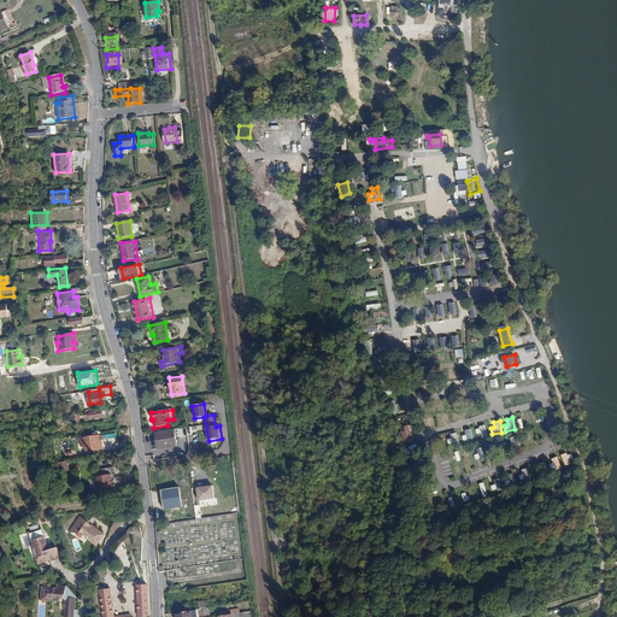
[(475,428),(477,434),(481,433),(481,438),(488,435),(486,425),(475,428)]
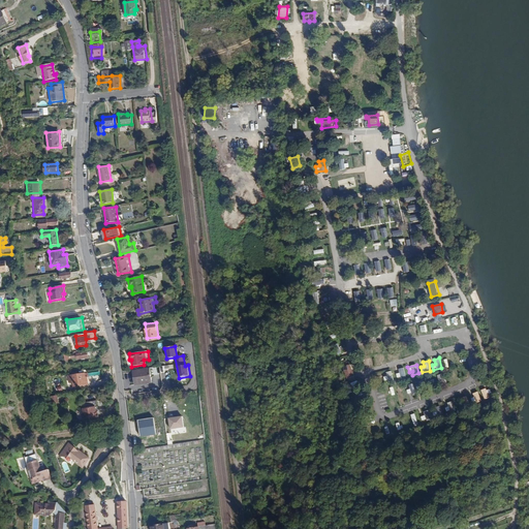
[(151,367),(134,369),(135,382),(152,381),(151,367)]
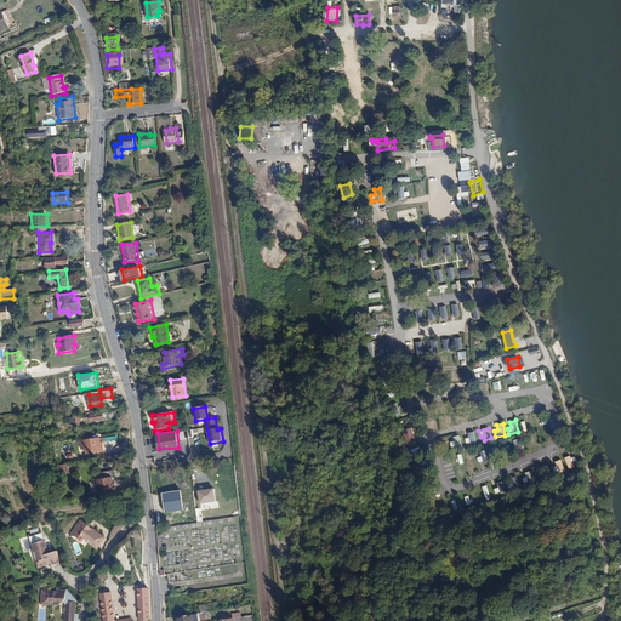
[(471,442),(471,444),(477,443),(474,431),(467,433),(468,438),(465,438),(466,443),(471,442)]
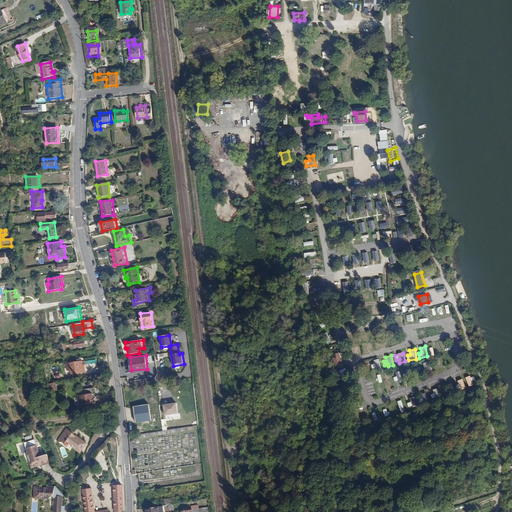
[(371,364),(372,369),(380,368),(379,359),(373,360),(374,364),(371,364)]
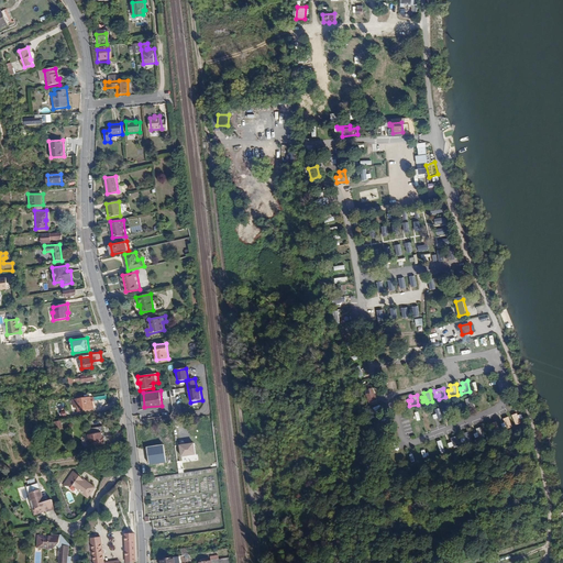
[(90,396),(75,398),(75,404),(78,404),(79,409),(94,407),(92,399),(91,399),(90,396)]
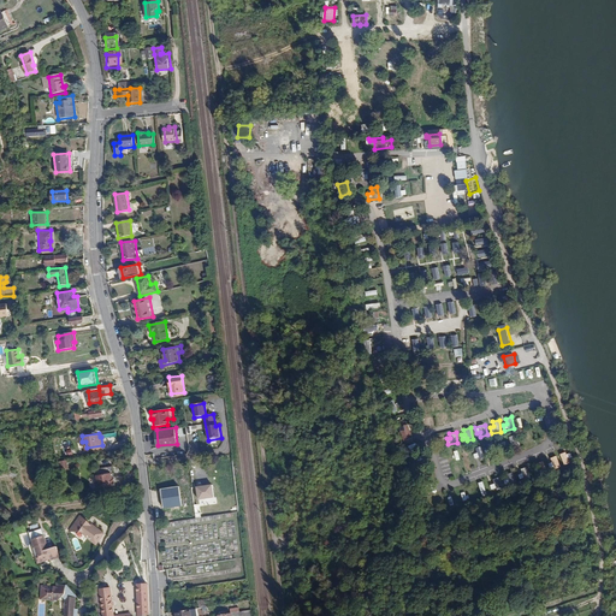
[(477,452),(473,454),(475,460),(484,457),(480,446),(475,448),(477,452)]
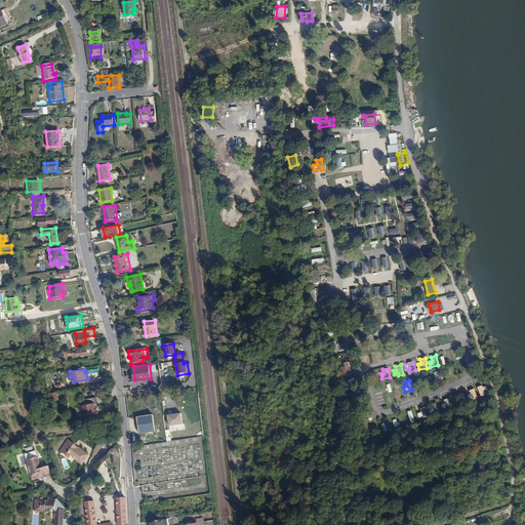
[(484,391),(487,390),(485,385),(478,388),(481,397),(486,395),(484,391)]
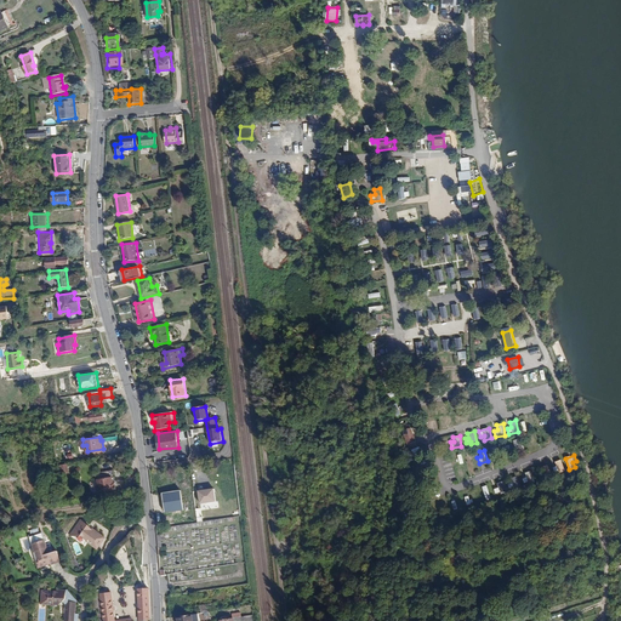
[(553,461),(556,472),(564,471),(562,460),(553,461)]
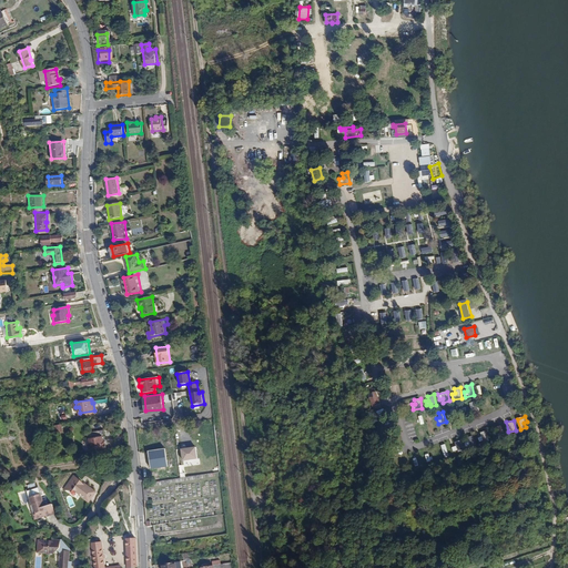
[(56,433),(63,432),(61,424),(54,425),(56,433)]
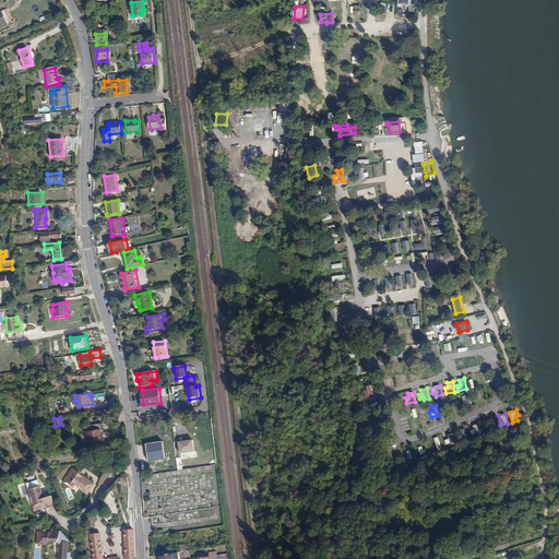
[(103,420),(87,423),(90,436),(88,436),(90,440),(97,439),(97,441),(103,440),(103,439),(105,438),(104,432),(103,432),(102,428),(104,428),(103,420)]
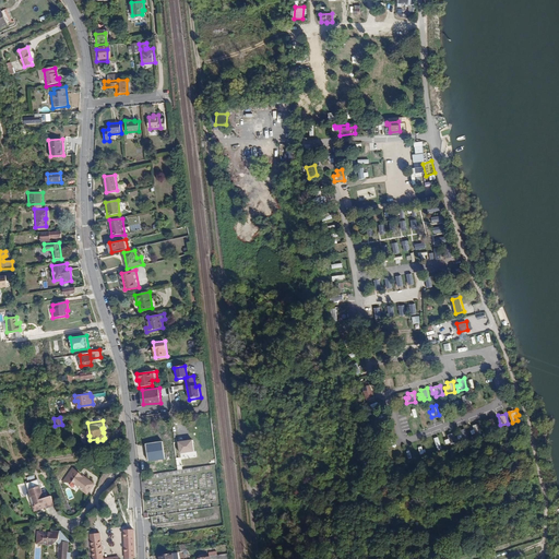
[(474,429),(471,430),(472,436),(480,433),(478,424),(473,425),(474,429)]
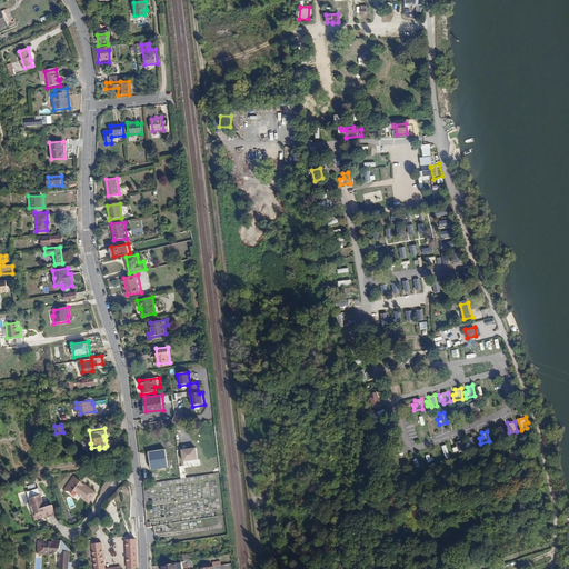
[(470,441),(466,443),(467,447),(476,445),(473,436),(469,437),(470,441)]
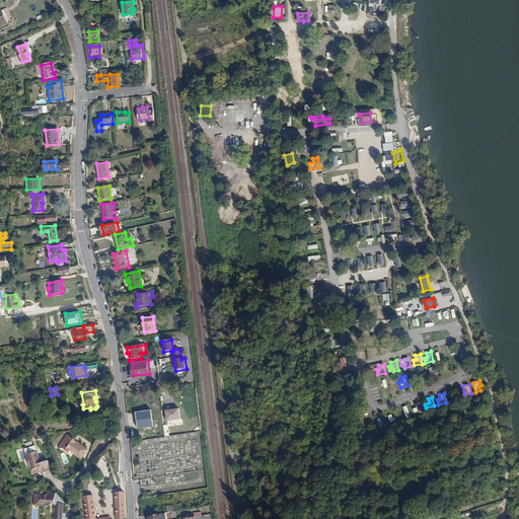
[(415,403),(417,406),(413,409),(414,413),(423,411),(420,401),(415,403)]
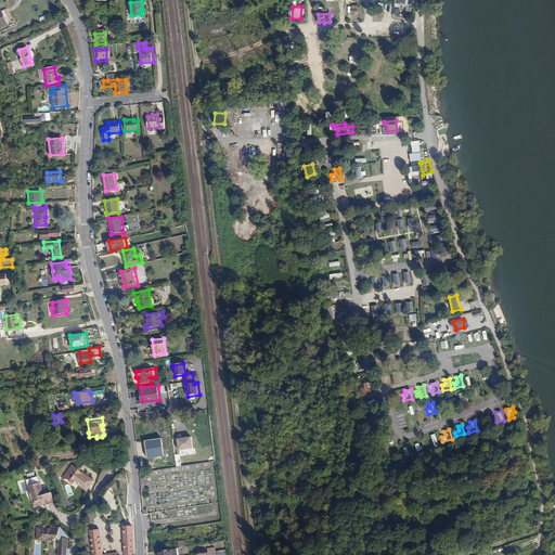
[(163,436),(145,438),(147,455),(165,453),(163,436)]
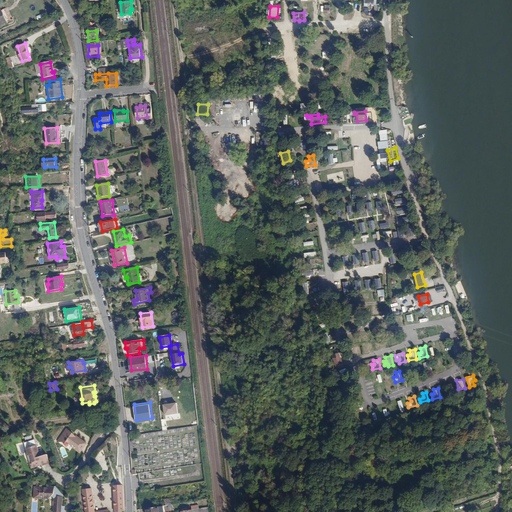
[(66,427),(57,439),(62,440),(78,453),(86,443),(66,427)]
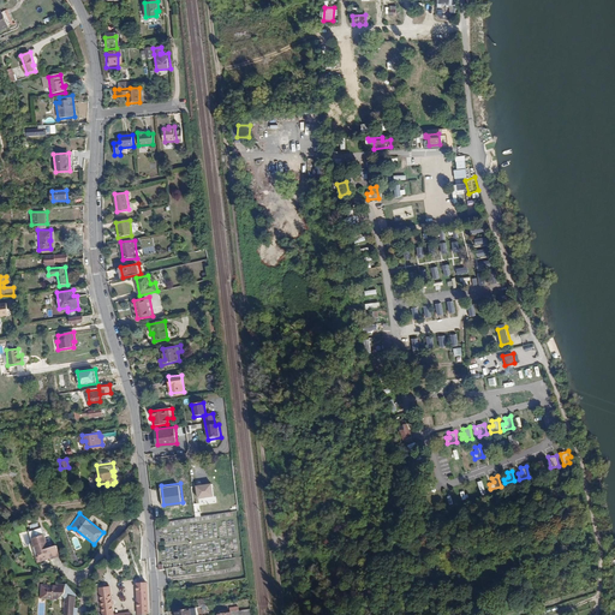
[(46,535),(31,539),(34,545),(33,545),(37,563),(51,560),(61,556),(57,542),(48,544),(46,535)]
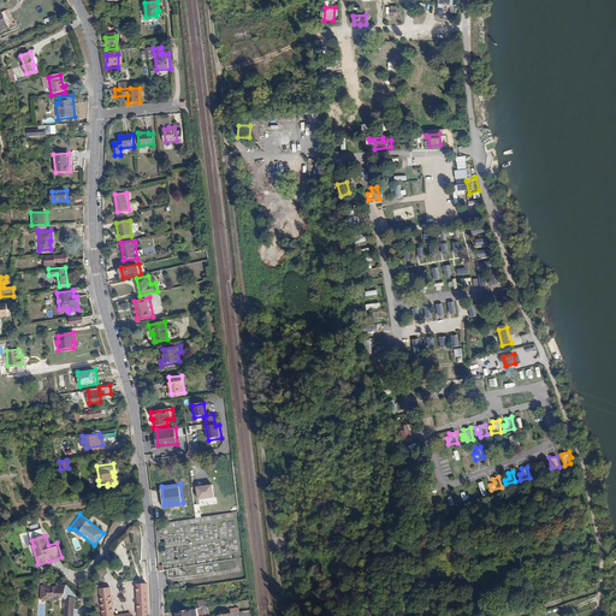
[(124,551),(116,557),(124,570),(132,566),(124,551)]
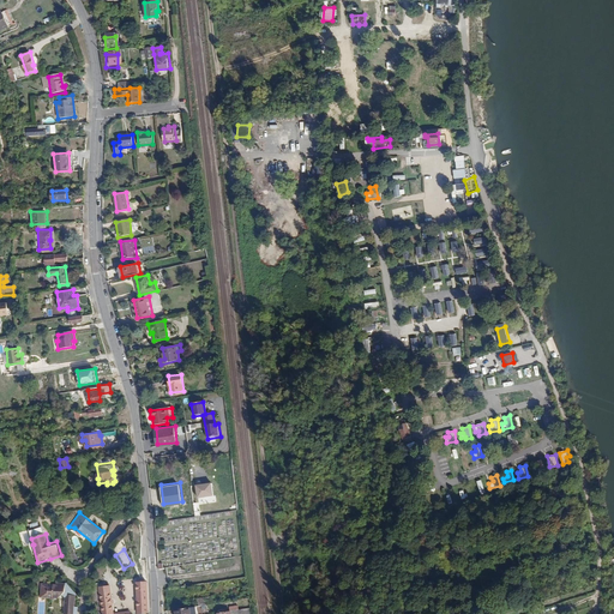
[(148,583),(137,584),(138,612),(148,611),(148,583)]
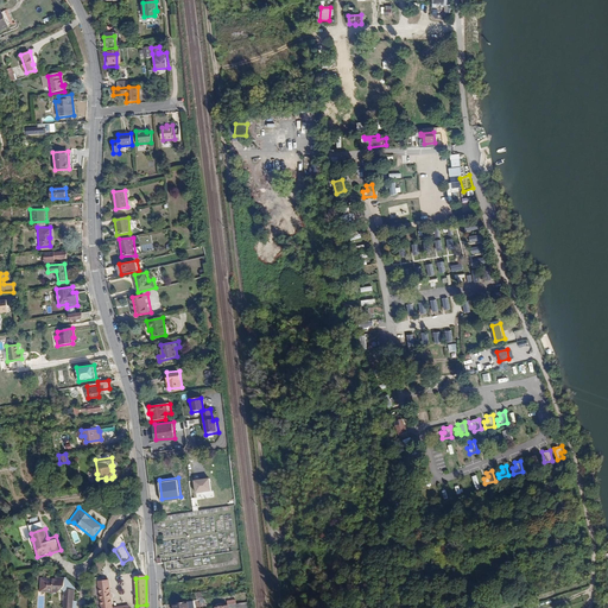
[(64,582),(40,581),(39,591),(46,591),(46,594),(59,594),(59,591),(64,597),(63,607),(76,607),(77,602),(73,602),(74,591),(64,582)]
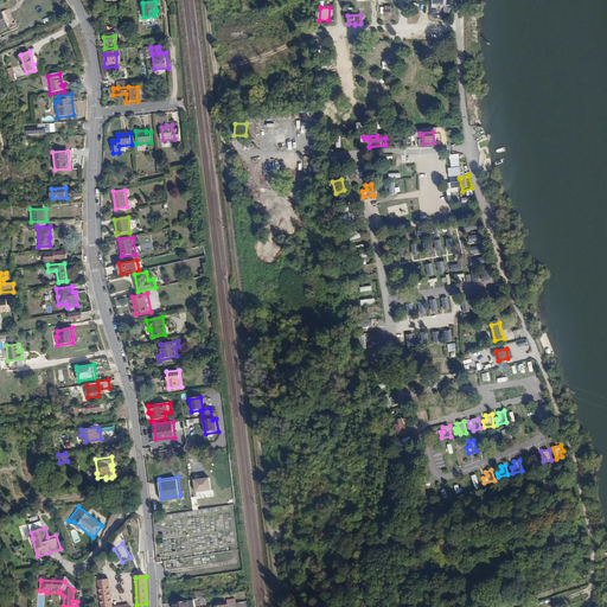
[(112,606),(110,581),(98,582),(100,606),(112,606)]
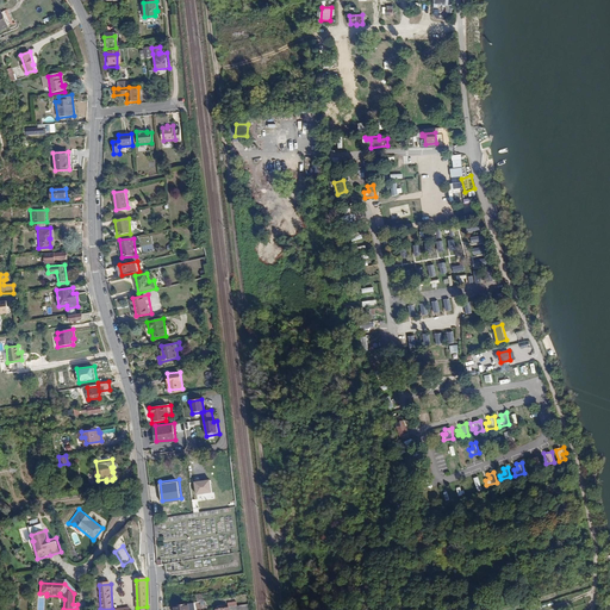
[(188,591),(190,599),(191,599),(210,597),(209,589),(188,591)]
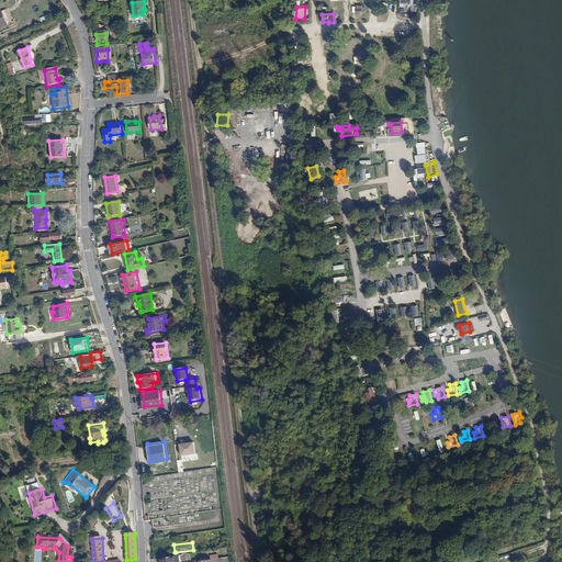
[(175,552),(156,554),(155,561),(166,561),(177,561),(176,552),(175,552)]
